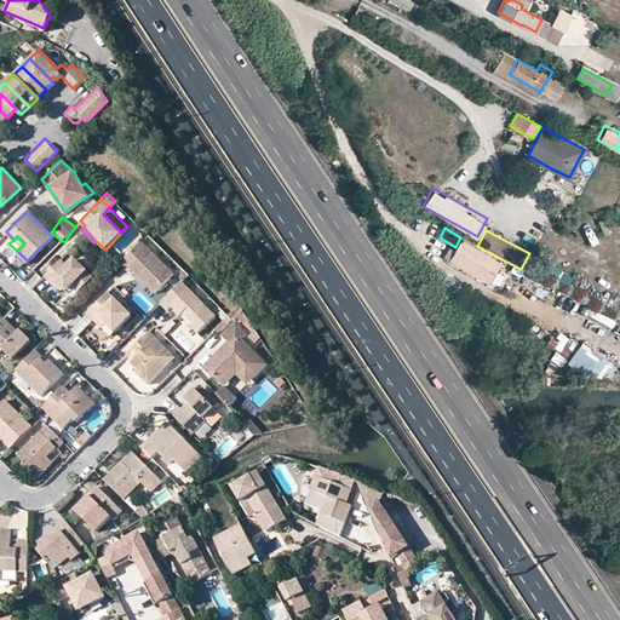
[(482,251),(483,250),(477,246),(460,237),(455,247),(449,257),(465,265),(482,274),(491,258),(492,256),(482,251)]
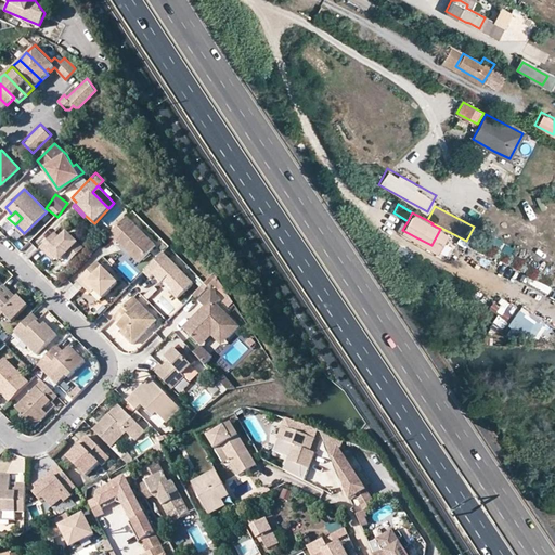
[(138,260),(155,244),(127,215),(108,233),(107,234),(113,241),(115,239),(138,260)]
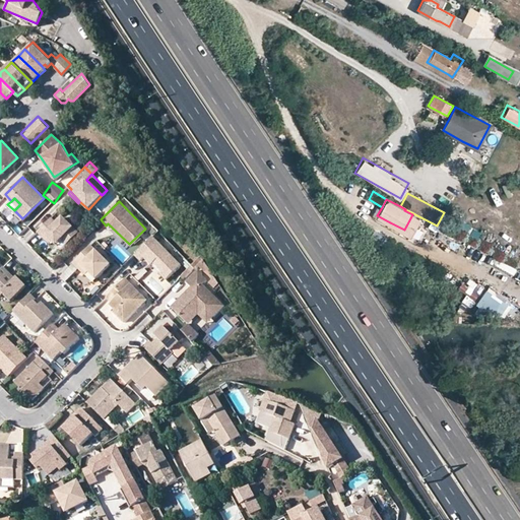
[(7,208),(2,212),(10,221),(15,217),(7,208)]
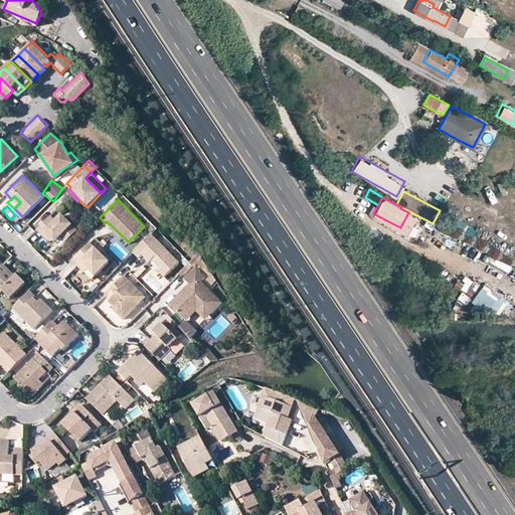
[(65,239),(75,228),(61,213),(54,219),(49,214),(35,227),(42,233),(44,230),(51,236),(57,230),(60,234),(65,239)]
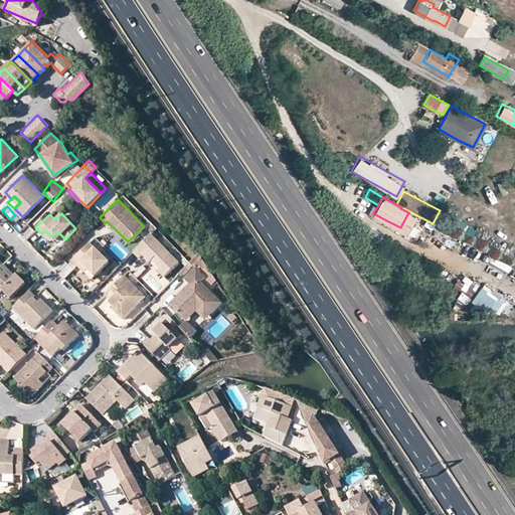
[(413,217),(407,214),(400,227),(406,230),(413,217)]
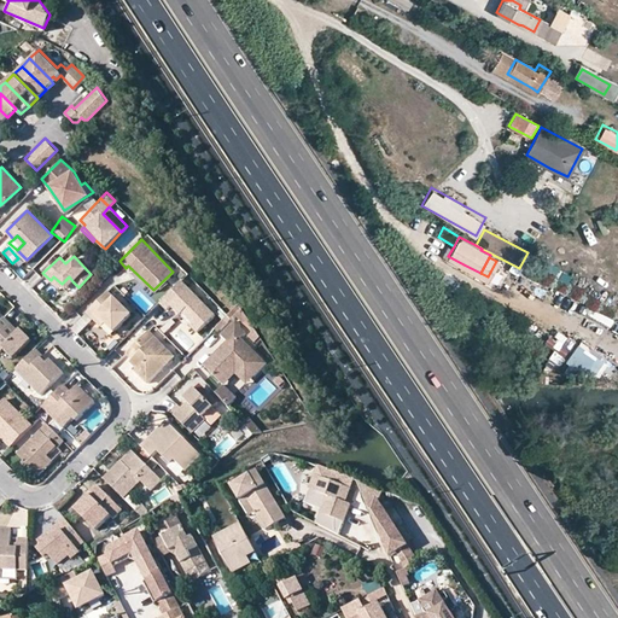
[(53,277),(51,280),(58,287),(62,284),(53,277)]
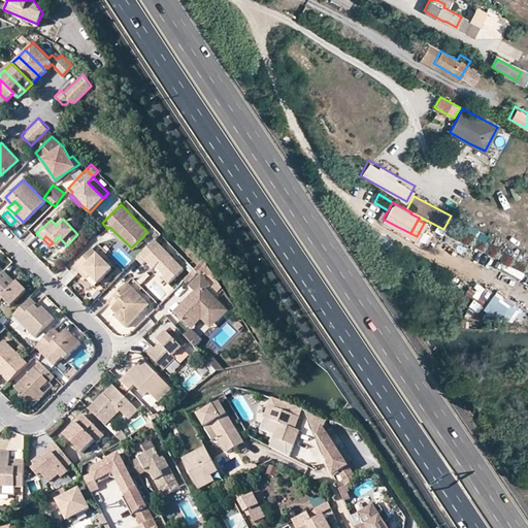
[(53,242),(56,246),(62,240),(59,236),(53,242)]
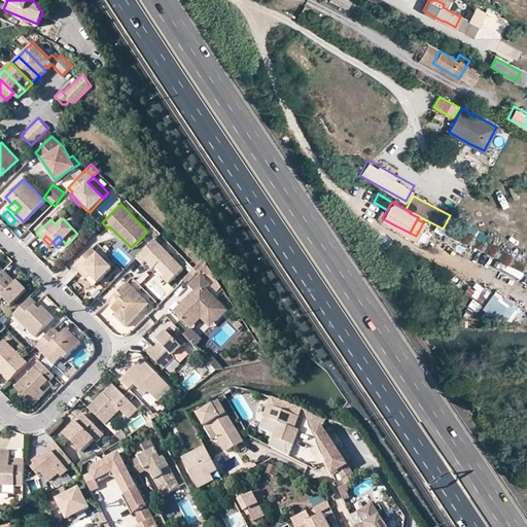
[(169,282),(184,268),(154,238),(140,253),(153,267),(159,261),(168,271),(164,276),(169,282)]
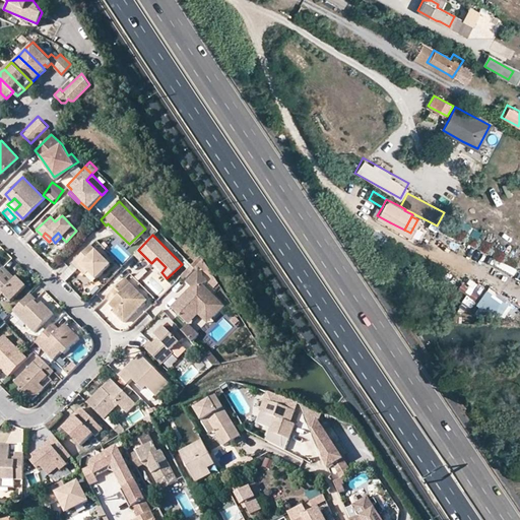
[(465,243),(460,254),(481,263),(486,252),(465,243)]
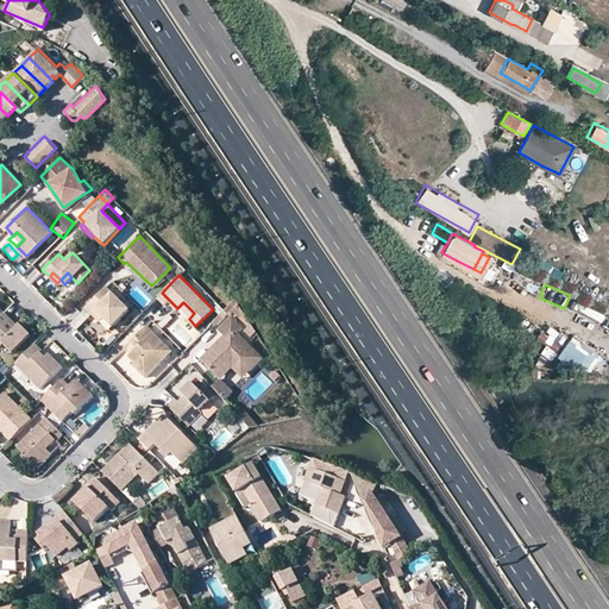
[(112,326),(129,309),(106,286),(85,306),(92,313),(95,309),(102,316),(112,326)]
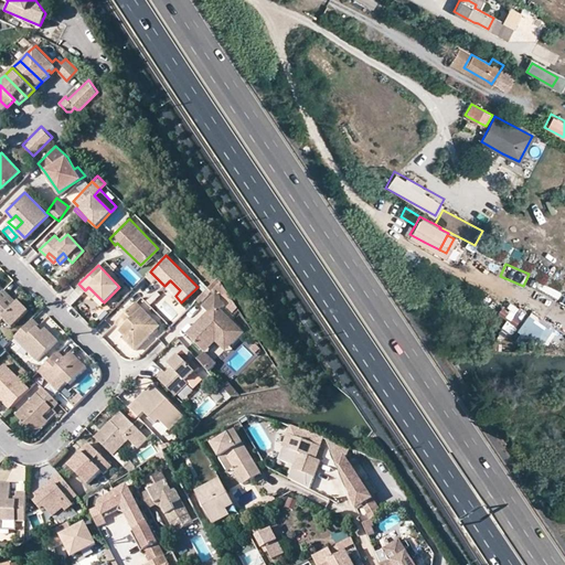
[(85,290),(78,284),(64,299),(71,306),(85,290)]
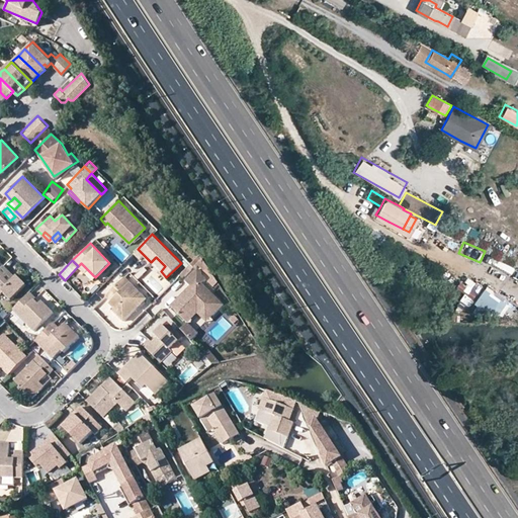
[(81,263),(78,266),(84,272),(87,269),(81,263)]
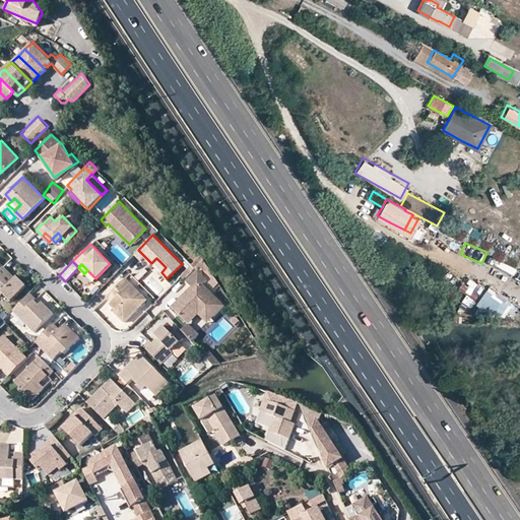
[(18,277),(15,278),(2,265),(0,267),(0,295),(2,293),(10,300),(25,285),(18,277)]
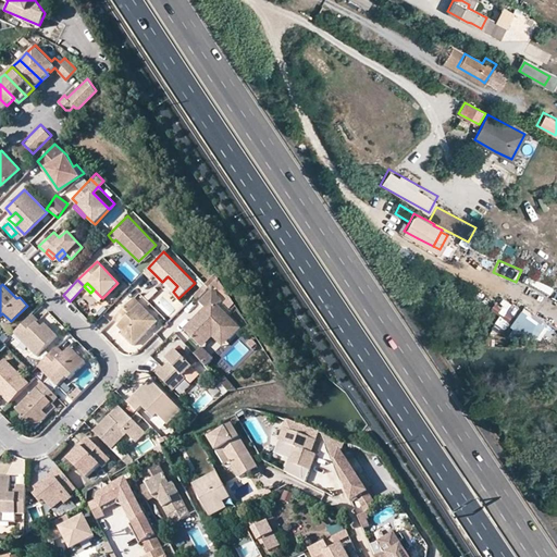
[(212,287),(199,300),(205,307),(196,316),(200,320),(196,324),(193,320),(184,329),(198,343),(209,332),(213,336),(215,338),(223,331),(230,337),(240,327),(218,304),(221,299),(215,293),(217,292),(212,287)]
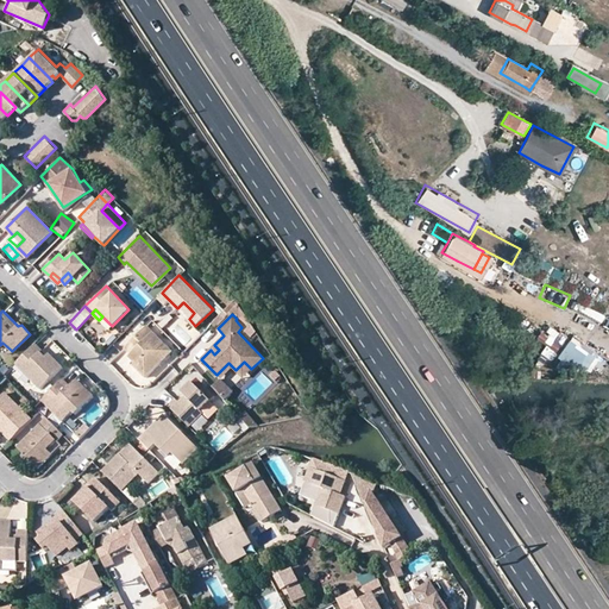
[(131,353),(129,357),(135,363),(133,365),(145,377),(170,351),(145,326),(124,346),(131,353)]
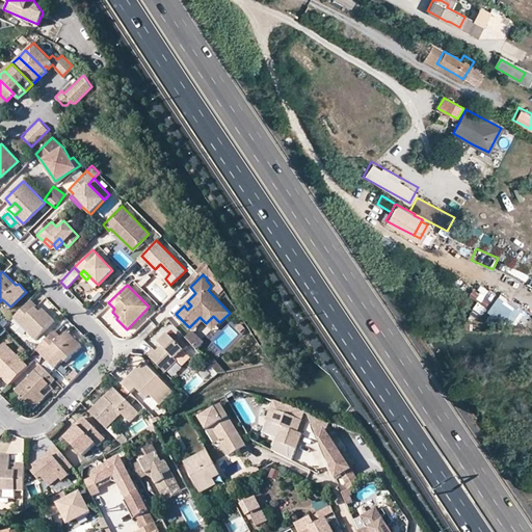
[(41,311),(35,307),(36,306),(30,298),(12,317),(34,339),(54,320),(43,309),(41,311)]
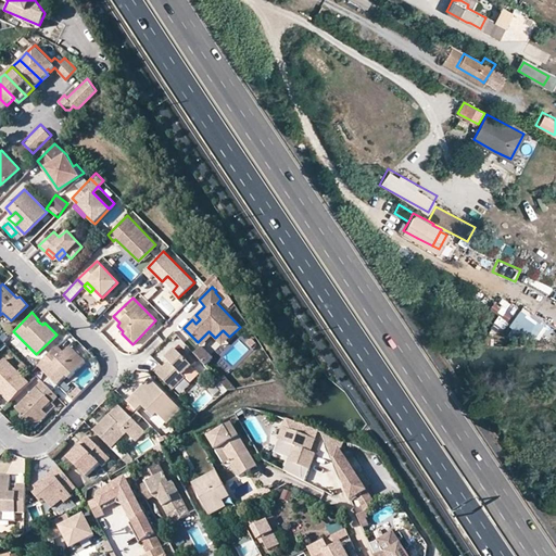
[(215,338),(223,344),(229,337),(223,330),(215,338)]
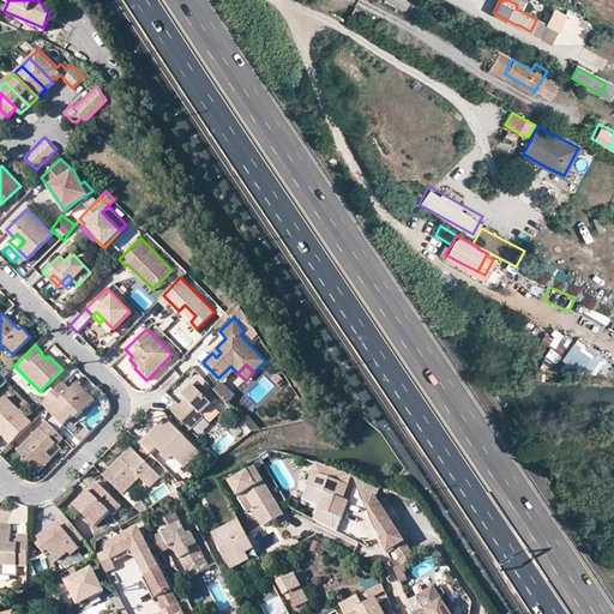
[(235,371),(230,366),(218,378),(223,383),(235,371)]
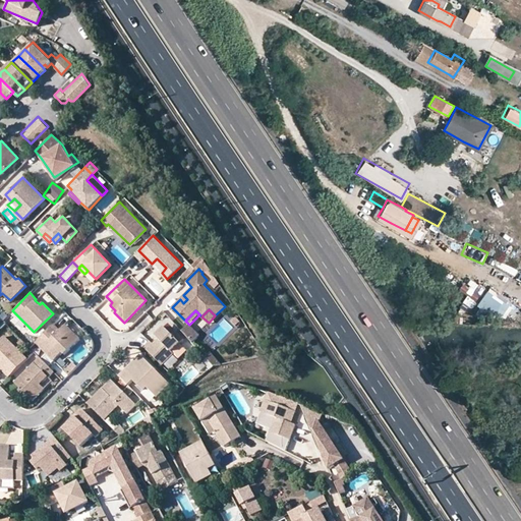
[(65,355),(80,340),(66,325),(60,330),(54,324),(35,342),(43,350),(54,360),(62,353),(65,355)]
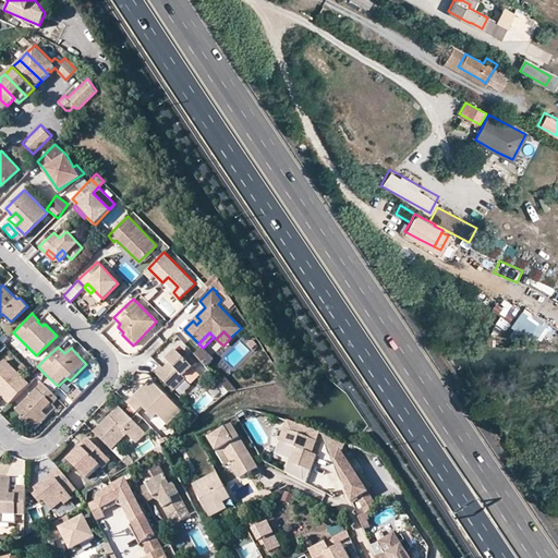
[(173,361),(170,364),(165,370),(160,365),(154,372),(173,391),(186,378),(184,376),(193,368),(177,352),(171,358),(173,361)]
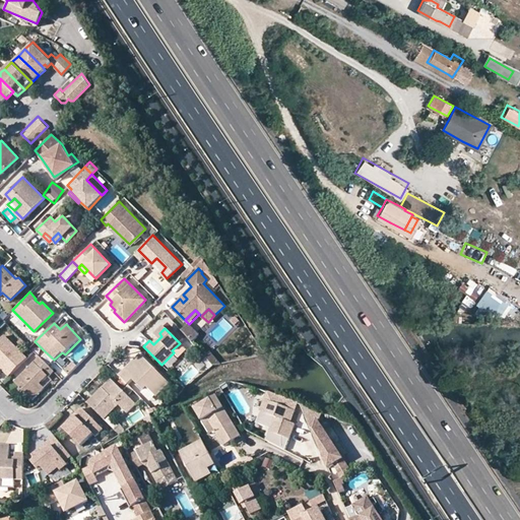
[(8,375),(26,356),(4,334),(0,338),(0,362),(5,367),(2,369),(8,375)]
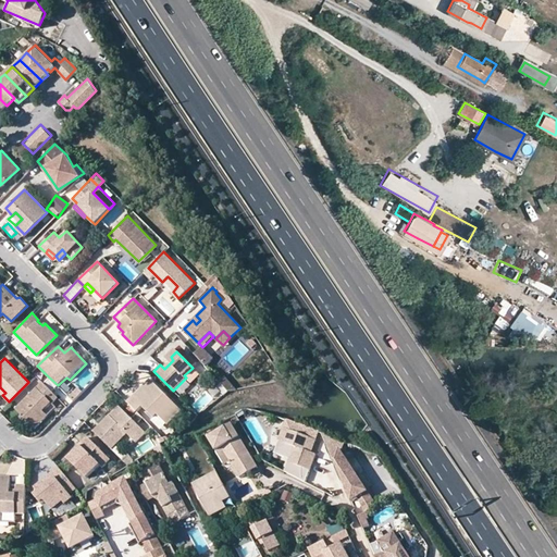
[(220,394),(233,388),(227,376),(215,381),(220,394)]
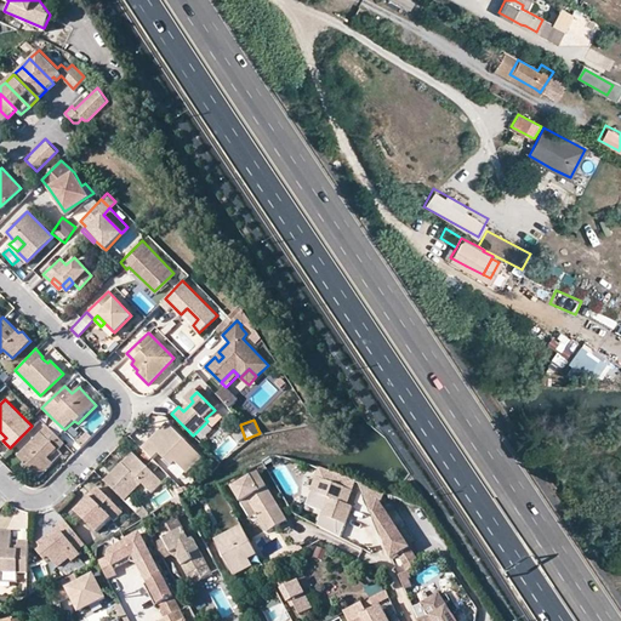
[(187,474),(203,459),(166,423),(141,449),(152,460),(158,455),(170,467),(175,462),(187,474)]
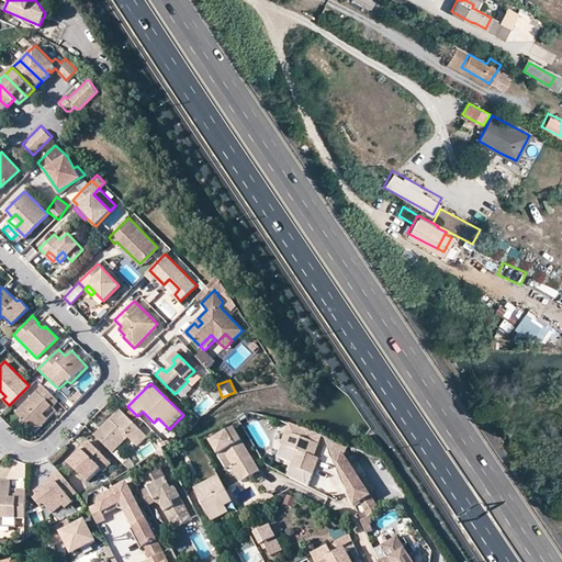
[(57,400),(42,384),(14,412),(33,431),(46,419),(41,414),(49,405),(52,405),(57,400)]
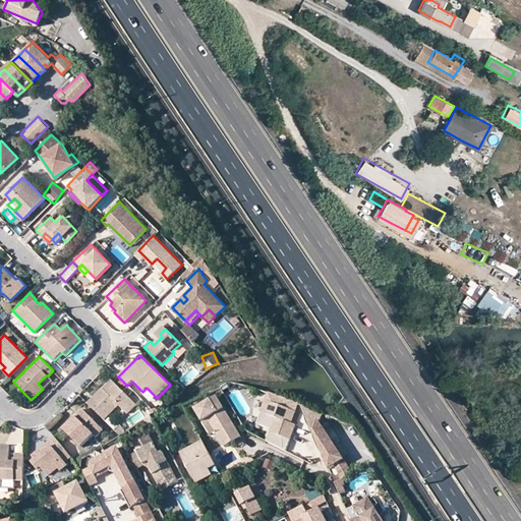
[(67,374),(74,367),(70,362),(63,370),(67,374)]
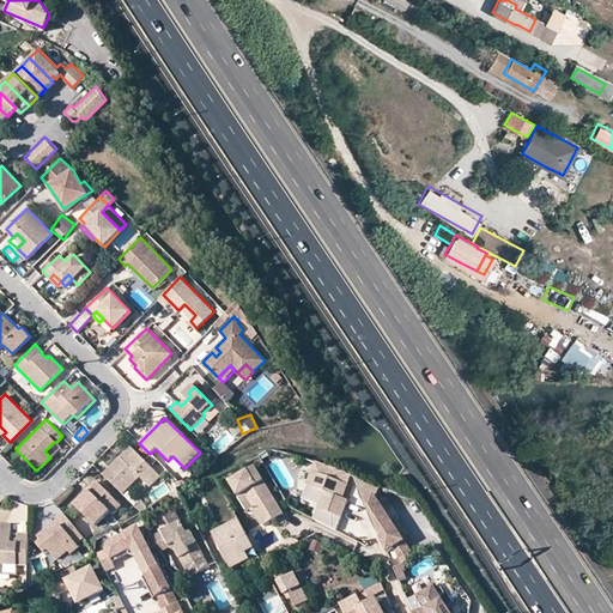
[(121,456),(126,461),(135,451),(131,447),(121,456)]
